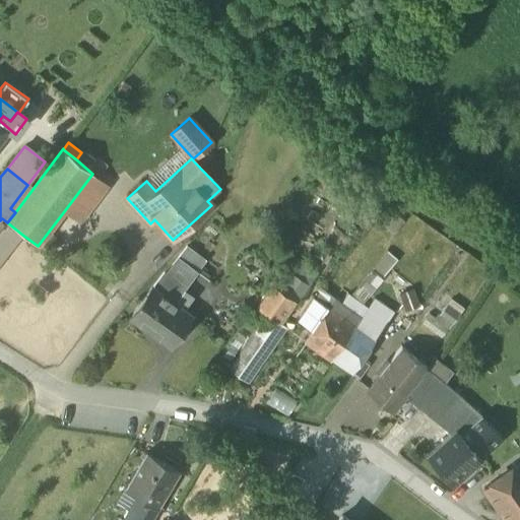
[(110,186),(92,174),(64,211),(80,223),(110,186)]
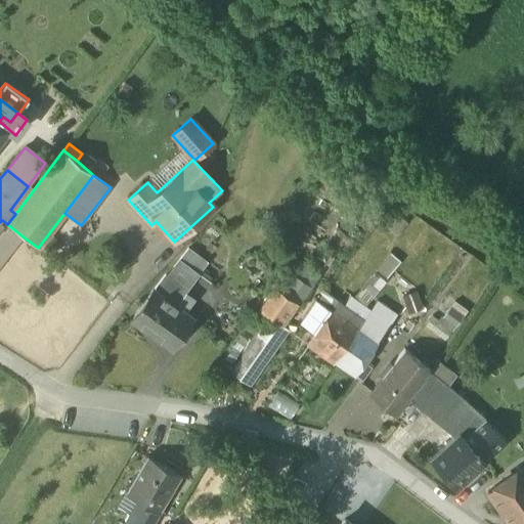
[(398,216),(388,229),(396,236),(407,223),(398,216)]
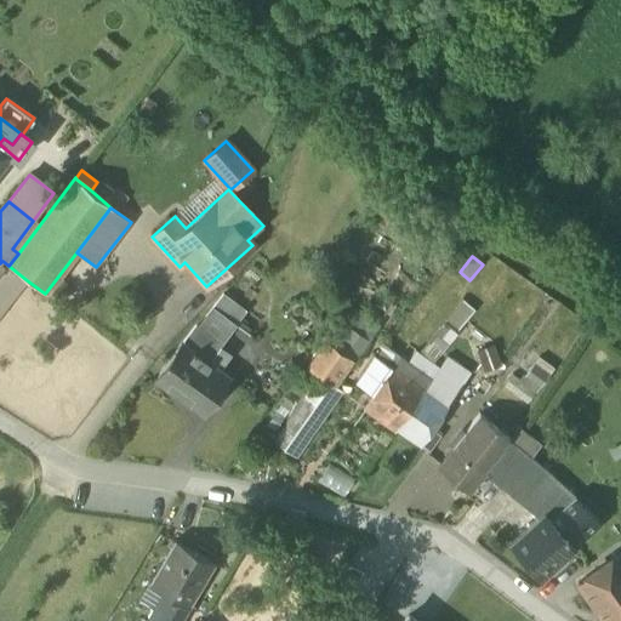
[(0,314),(27,280),(9,266),(3,261),(0,263),(0,265),(4,268),(0,273),(0,314)]
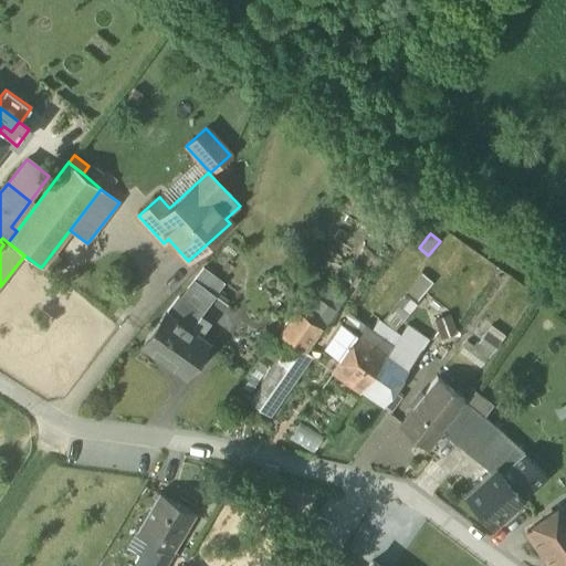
[(215,296),(223,284),(202,269),(194,281),(215,296)]
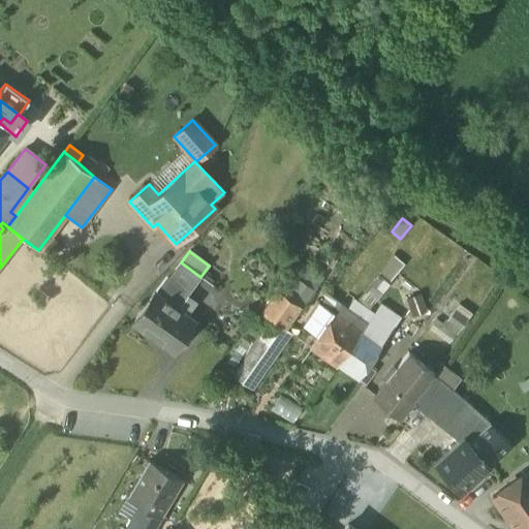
[(394,257),(379,274),(389,283),(404,267),(394,257)]
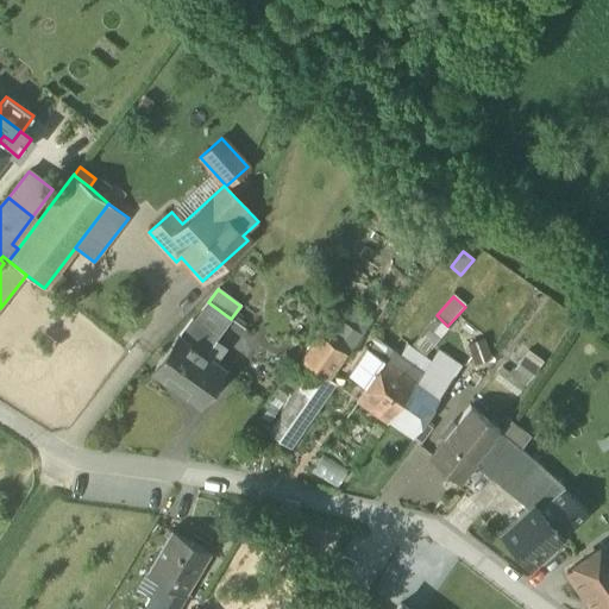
[(231,319),(208,302),(201,312),(202,312),(194,322),(215,339),(231,319)]
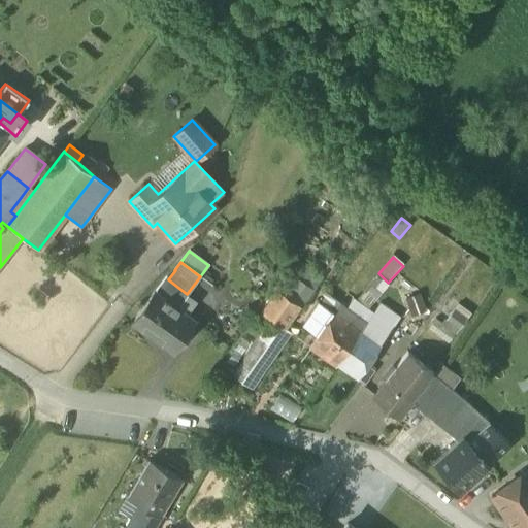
[(302,264),(281,295),(298,307),(301,309),(323,277),(302,264)]
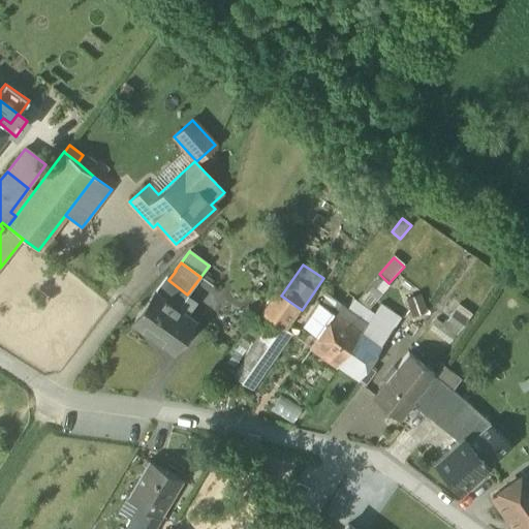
[(392,285),(389,283),(379,274),(356,300),(368,311),(392,285)]
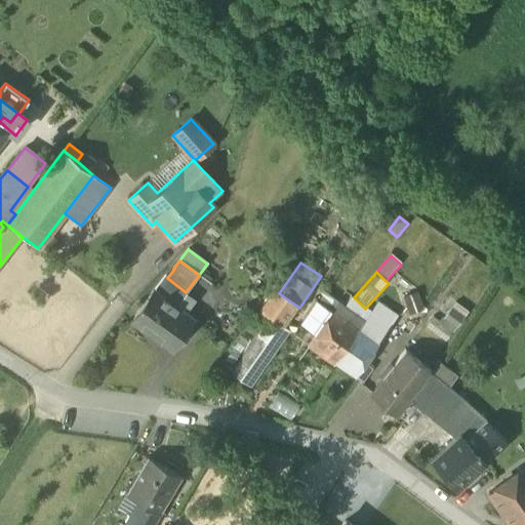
[(153,291),(184,314),(194,303),(193,298),(186,292),(167,278),(165,276),(153,291)]
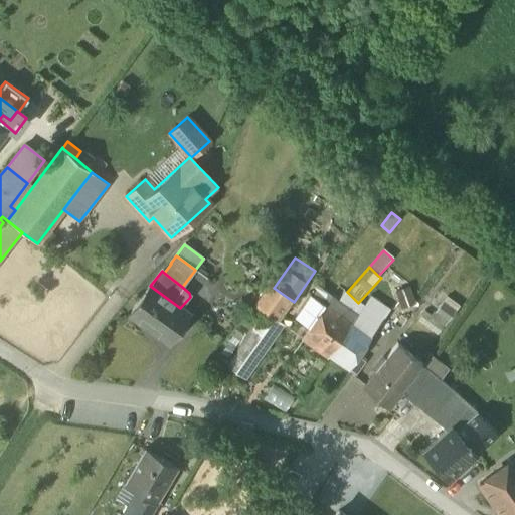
[(180,308),(150,286),(129,315),(168,343),(189,314),(180,308)]
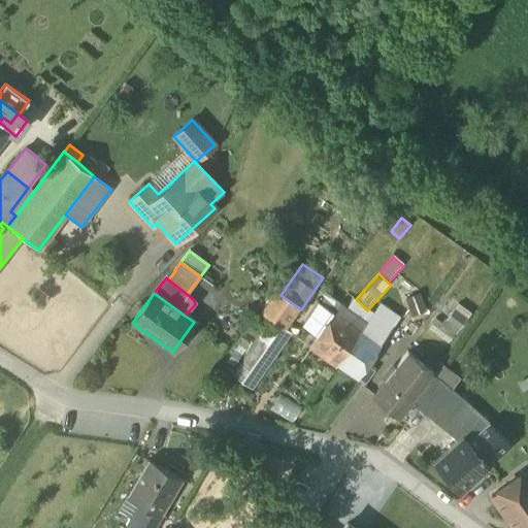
[(269,320),(283,329),(298,307),(281,295),(277,293),(262,314),(269,320)]
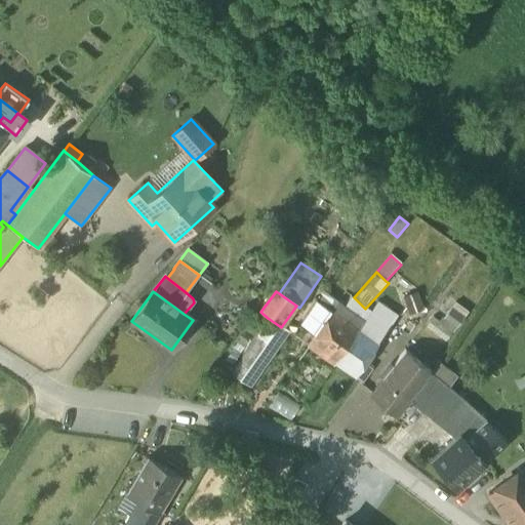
[(418,292),(403,297),(408,315),(423,310),(418,292)]
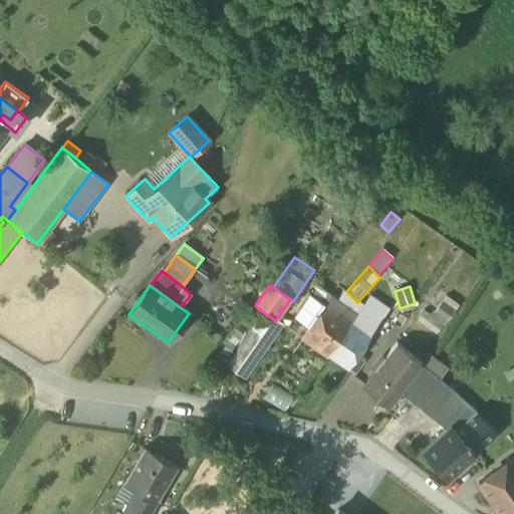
[(344,292),(337,301),(356,315),(363,306),(357,302),(344,292)]
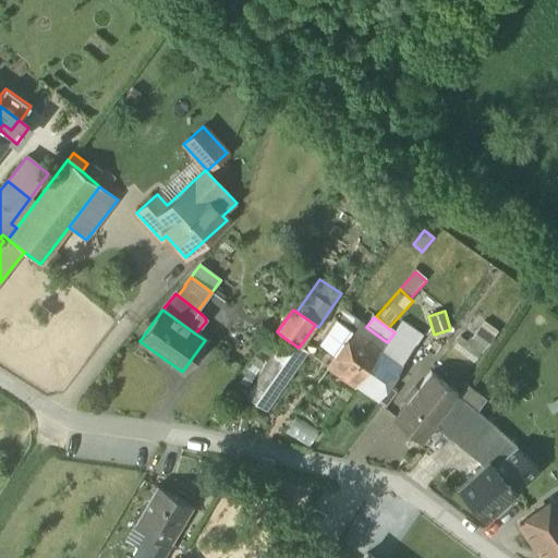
[(404,318),(395,332),(415,347),(425,332),(404,318)]
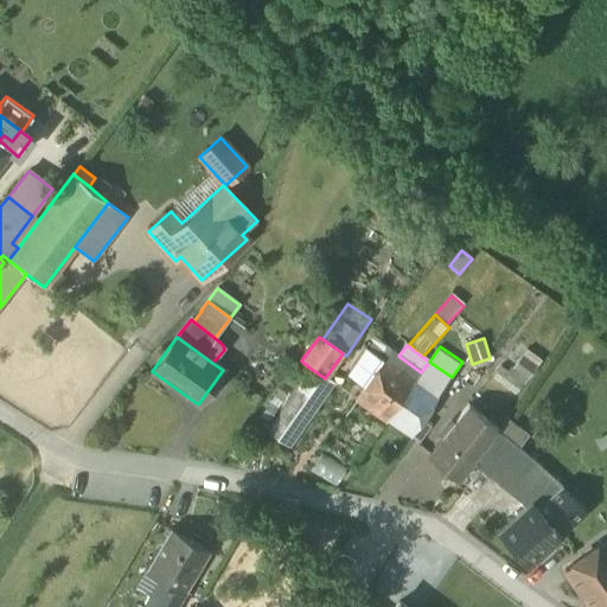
[(415,382),(421,372),(398,356),(391,350),(384,359),(415,382)]
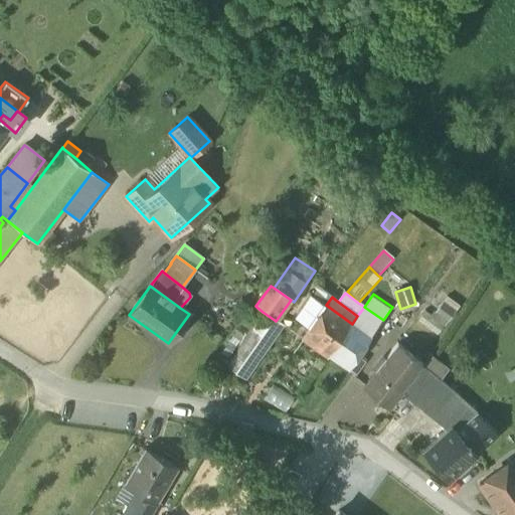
[(447,297),(432,317),(444,327),(460,306),(447,297)]
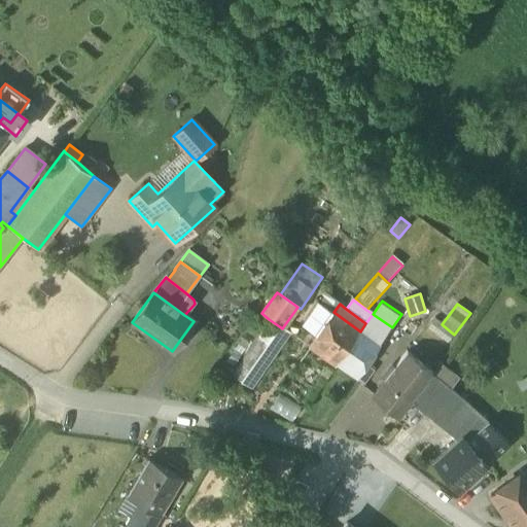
[(306,325),(318,334),(332,313),(320,305),(306,325)]
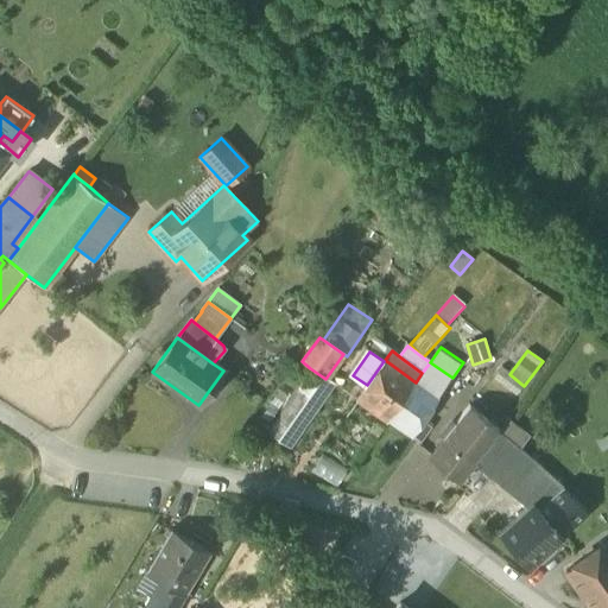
[(385,360),(384,361),(367,385),(356,400),(387,423),(415,382),(416,382),(385,360)]
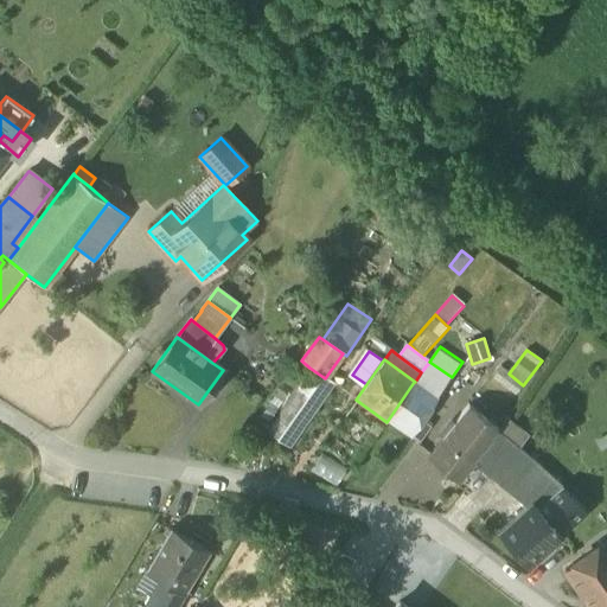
[(438,398),(452,377),(429,362),(421,372),(415,382),(414,382),(438,398)]
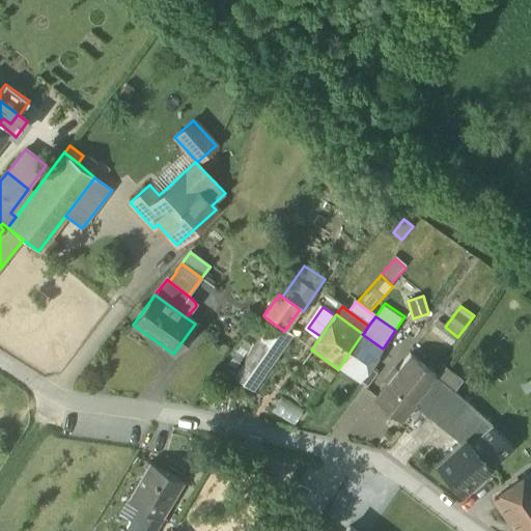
[(284,331),(271,322),(232,379),(254,393),(292,336),(284,331)]
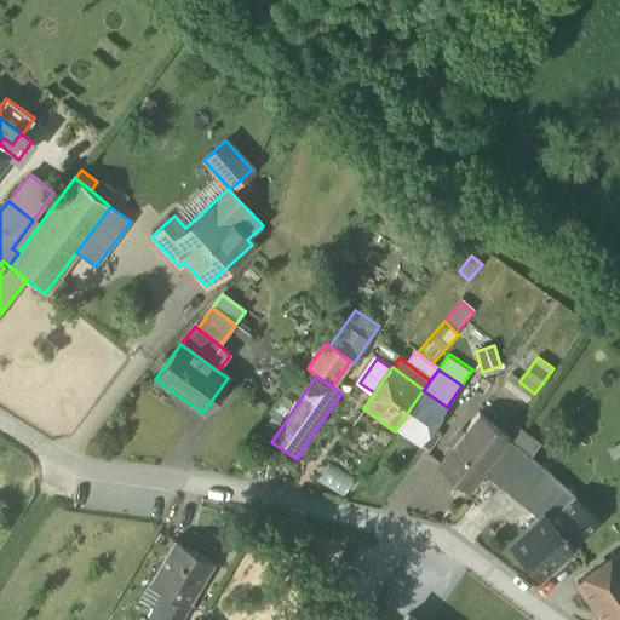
[(534,394),(520,382),(512,375),(503,386),(526,405),(534,394)]
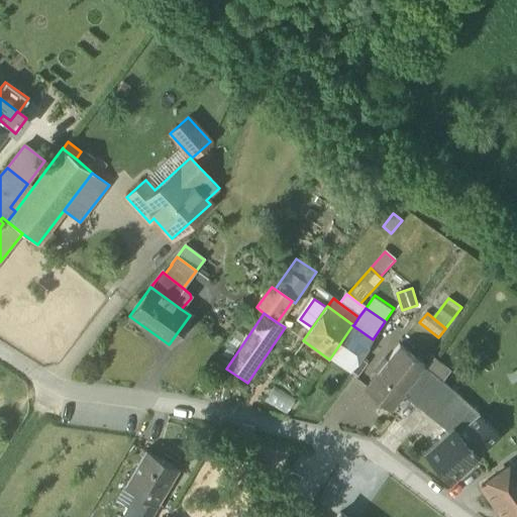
[(373,339),(352,325),(329,359),(349,373),(373,339)]
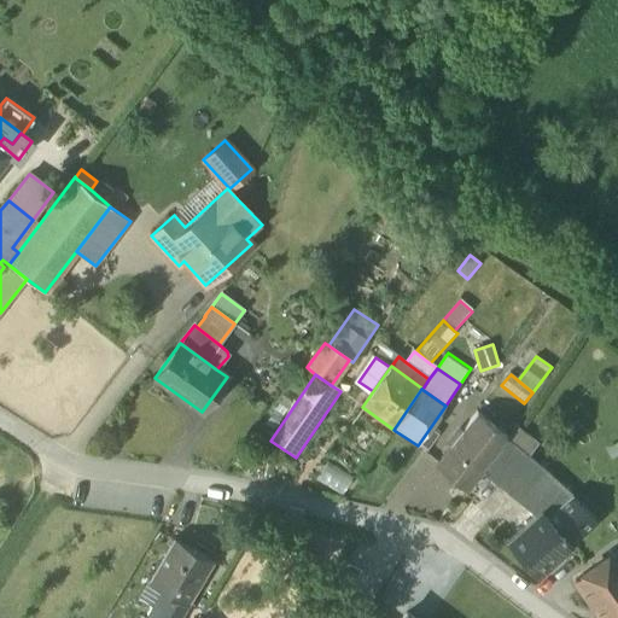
[(292,403),(283,396),(263,424),(273,431),(292,403)]
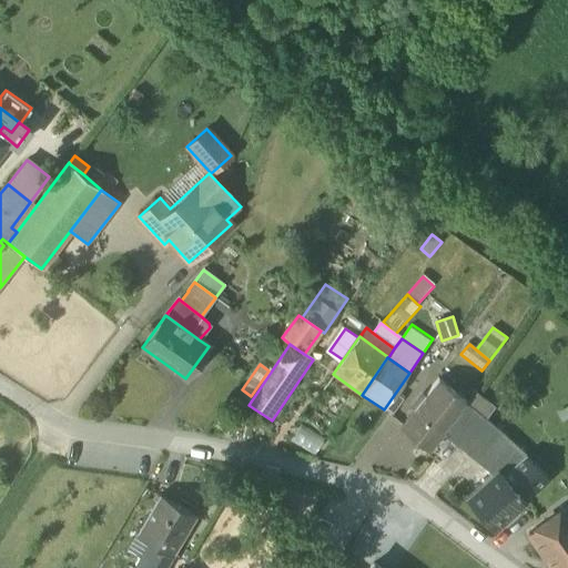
[(399,427),(429,452),(443,436),(444,434),(442,432),(465,405),(437,381),(399,427)]
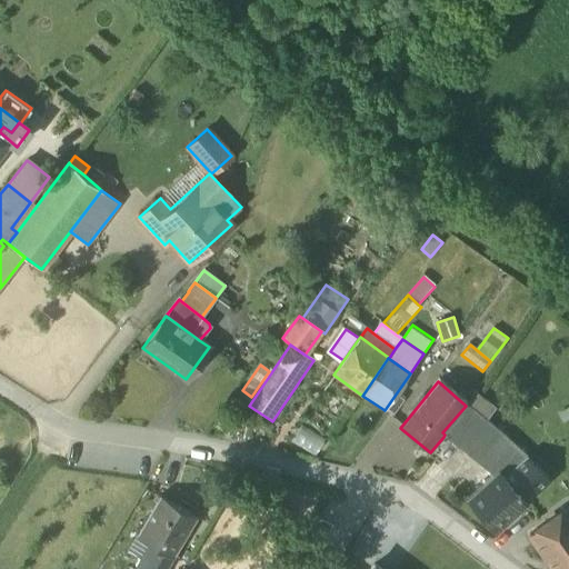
[(478,393),(467,407),(486,421),(496,408),(478,393)]
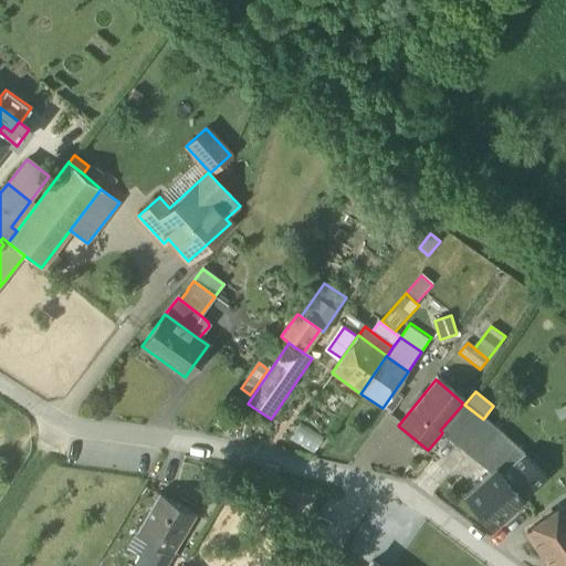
[(500,475),(522,499),(545,477),(524,454),(493,427),(483,419),(464,405),(442,432),(441,435),(491,473),(498,479),(500,475)]
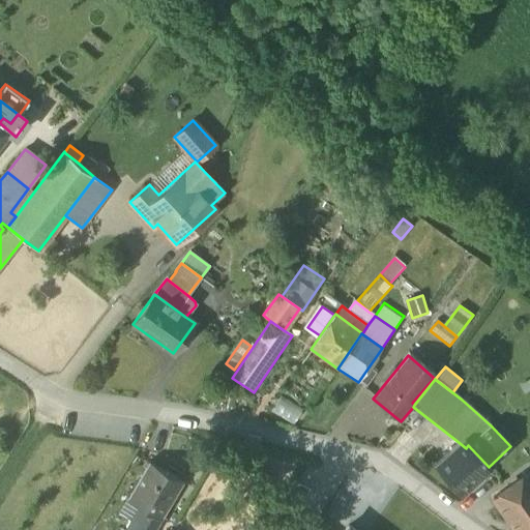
[(269,409),(292,420),(299,408),(276,396),(269,409)]
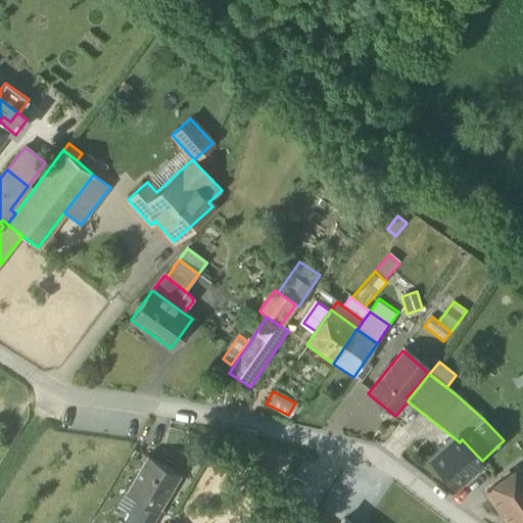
[(460,442),(454,437),(430,459),(435,465),(460,442)]
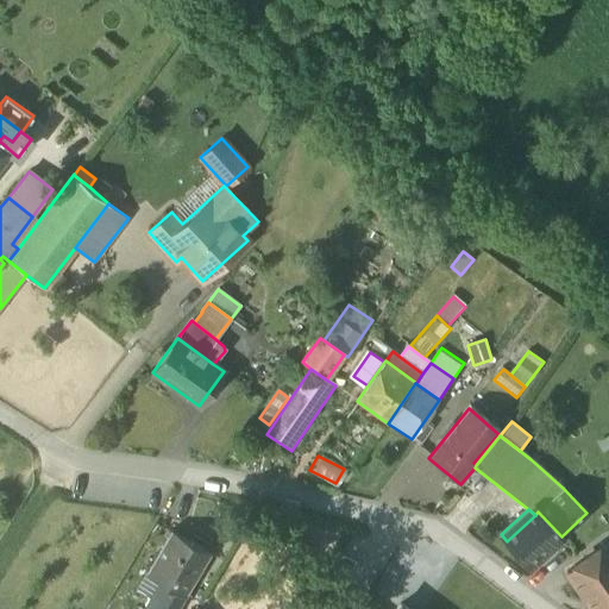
[(507,541),(531,566),(562,537),(538,512),(535,515),(507,541)]
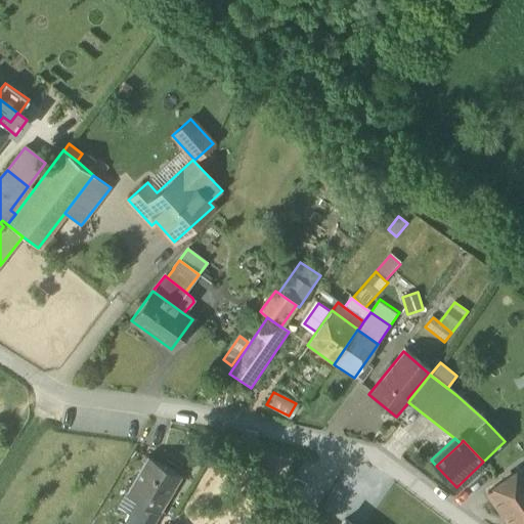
[(138,500),(159,513),(180,476),(147,455),(125,492),(138,500)]
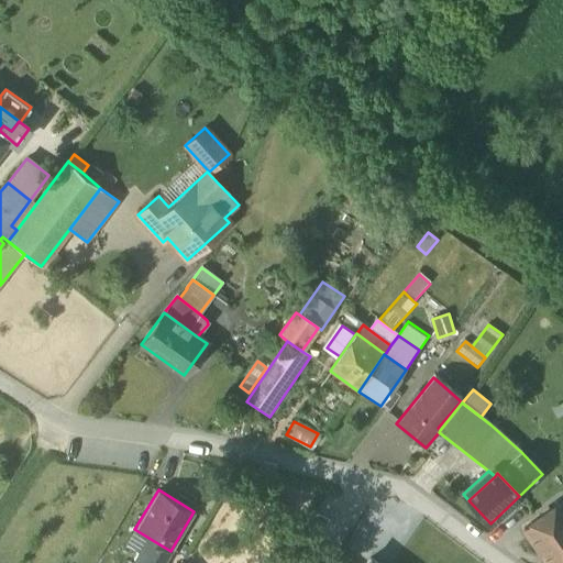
[(523,529),(547,562),(559,562),(562,561),(562,503),(562,501),(523,529)]
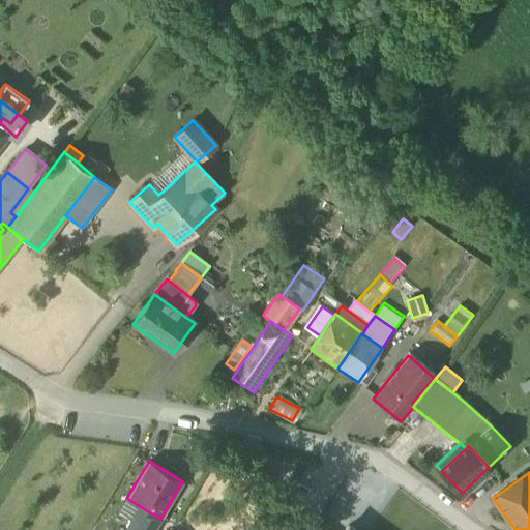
[(153,529),(160,519),(140,506),(134,517),(125,529),(153,529)]
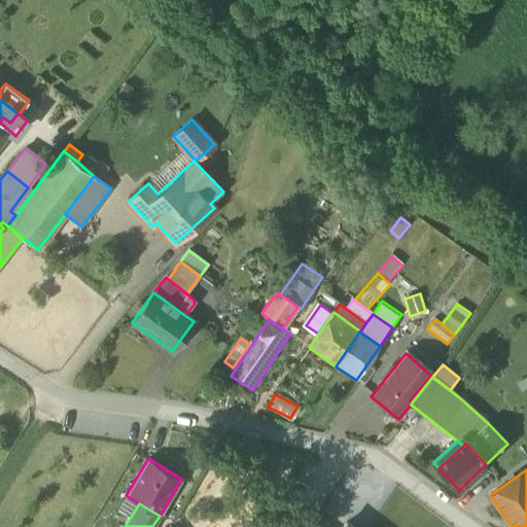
All buildings are outlined.
